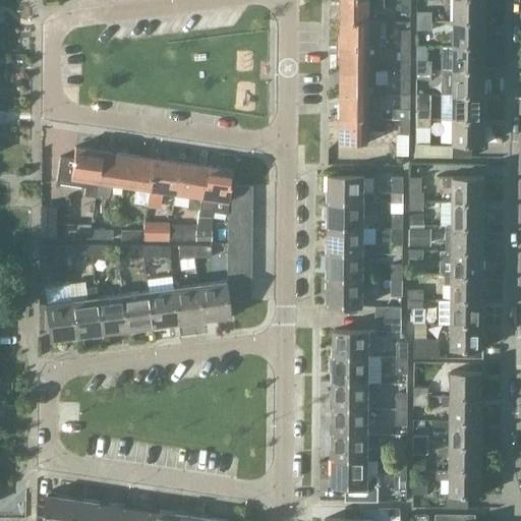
[(341,0),(341,21),(368,21),(368,9),(384,9),(383,0),(341,0)]
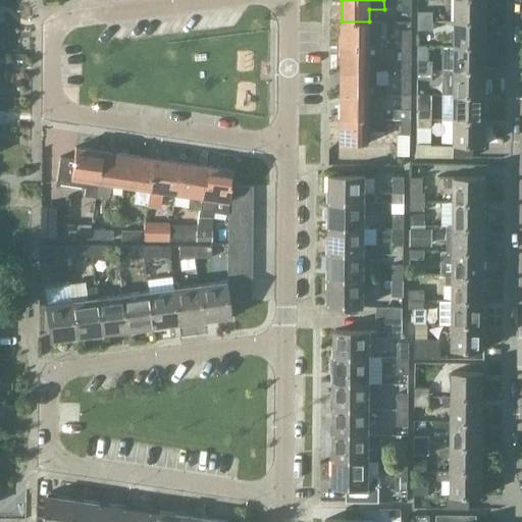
[(411,12),(410,0),(402,0),(402,12),(411,12)]
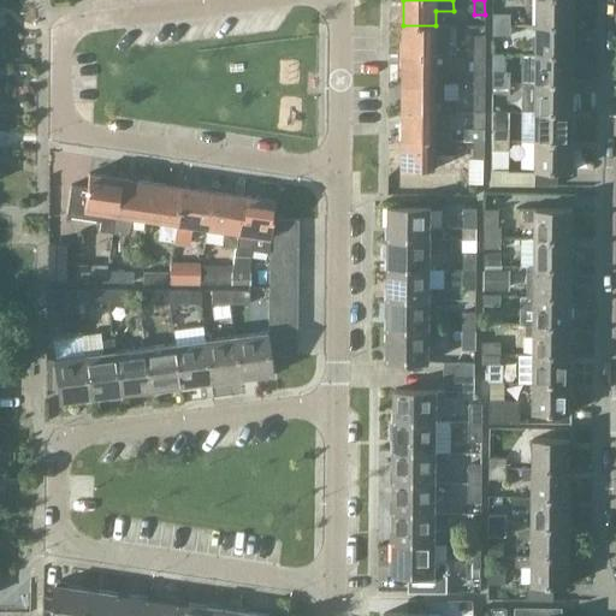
[(574,24),(574,0),(535,0),(535,24),(574,24)]
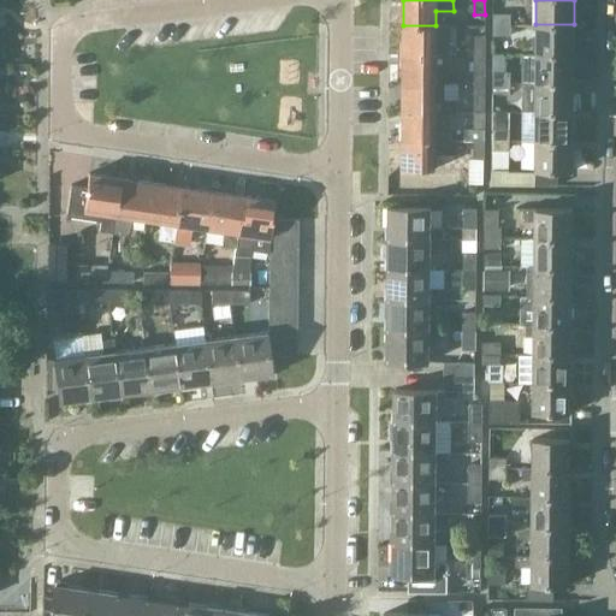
[(493,24),(510,24),(510,13),(493,13),(493,24)]
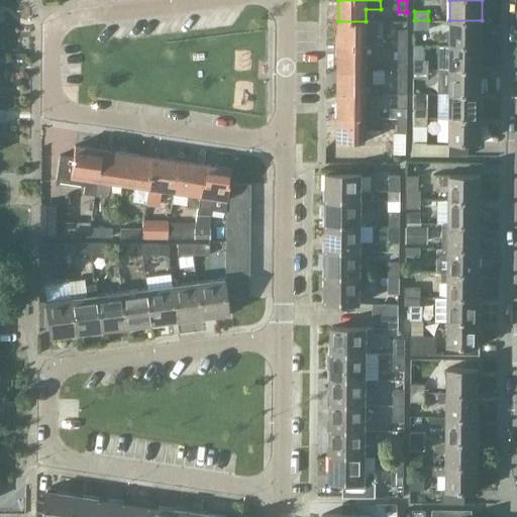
[(414,20),(413,29),(428,29),(428,20),(414,20)]
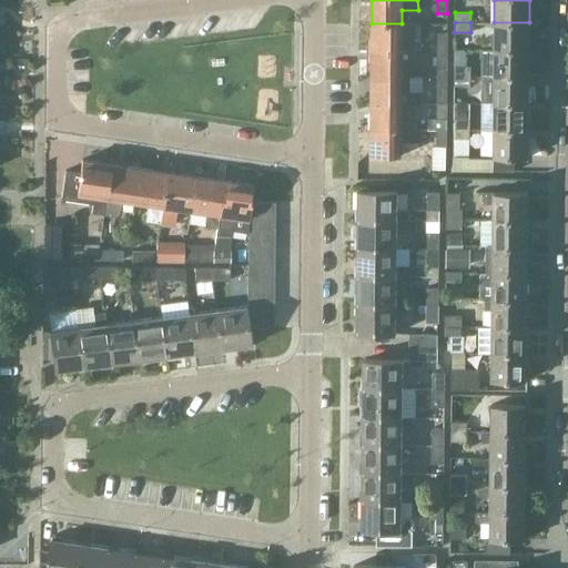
[(529,49),(529,22),(494,22),(494,49),(529,49)]
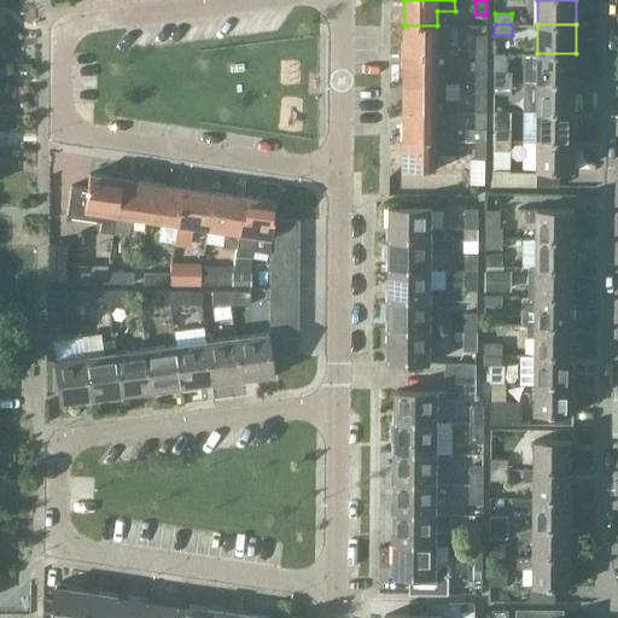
[(404,25),(404,54),(437,54),(450,54),(452,25),(437,25),(404,25)]
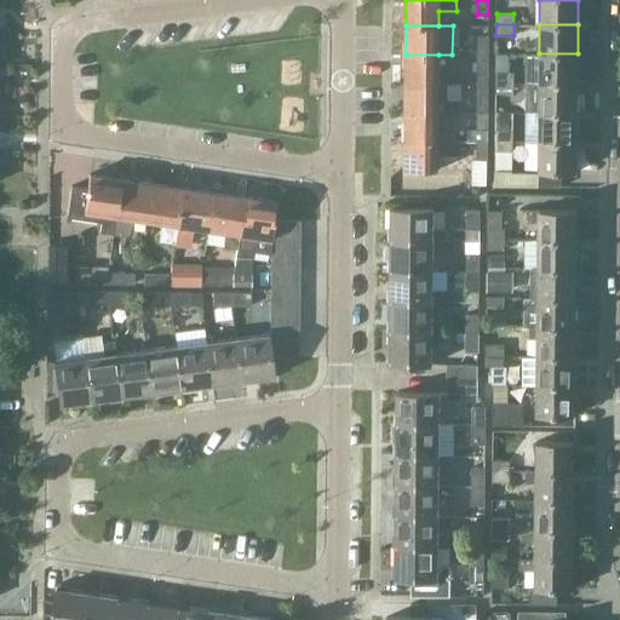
[(487,55),(488,36),(477,36),(477,55),(487,55)]
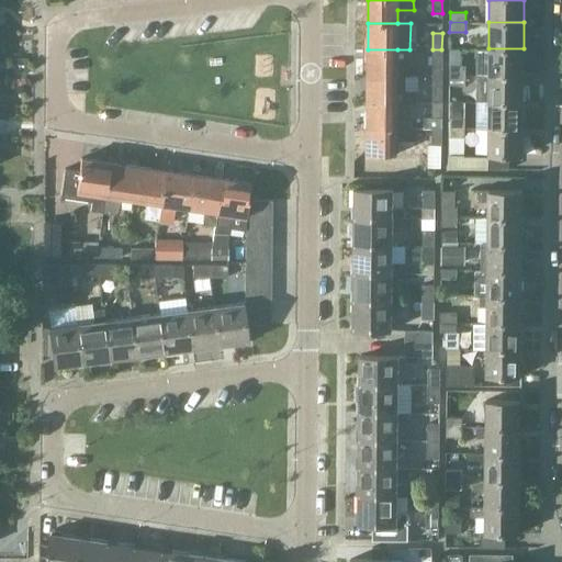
[(523,75),(524,48),(489,48),(489,75),(523,75)]
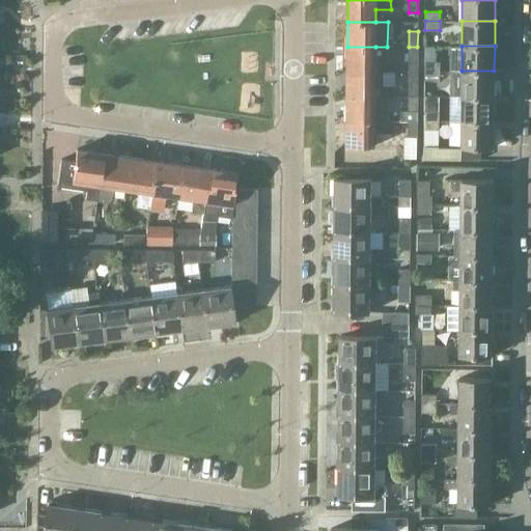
[(387,47),(375,47),(347,47),(347,71),(383,72),(387,72),(388,48),(387,47)]
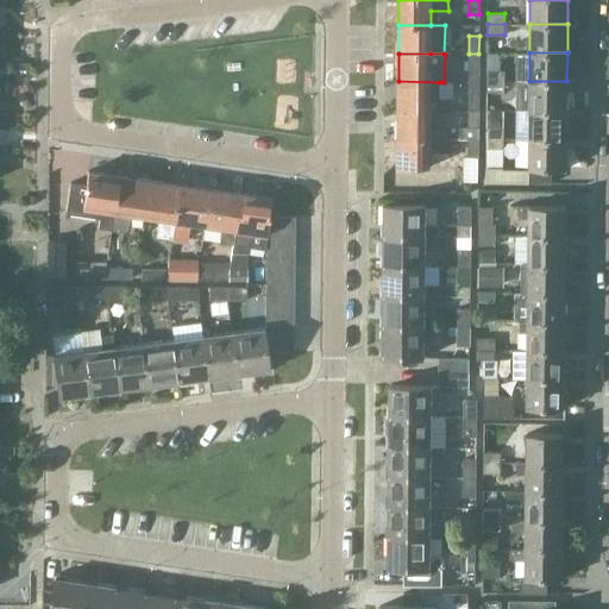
[(478,71),(478,54),(469,54),(469,71),(478,71)]
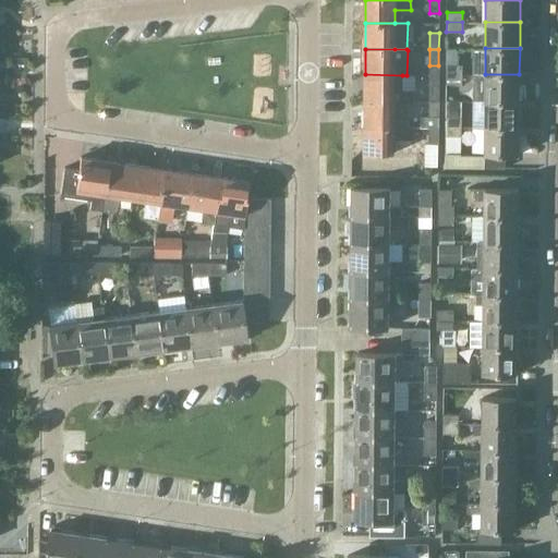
[(446,74),(461,74),(461,65),(446,65),(446,74)]
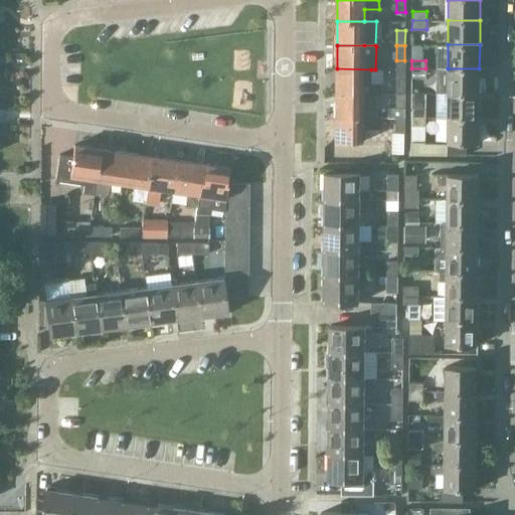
[(370,82),(371,69),(337,68),(336,93),(378,93),(383,93),(383,83),(370,82)]
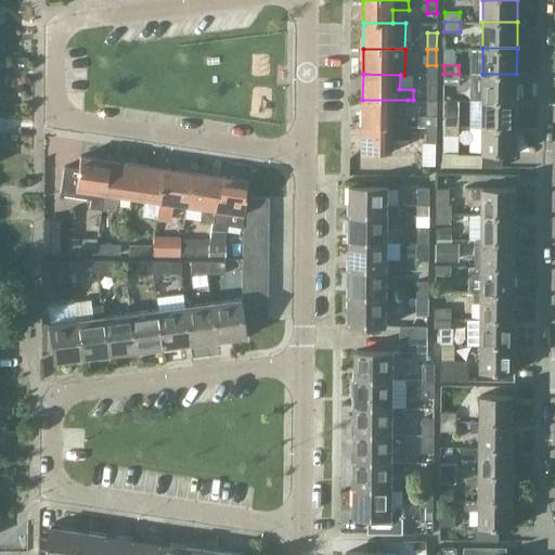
[(459,84),(459,74),(443,74),(443,84),(459,84)]
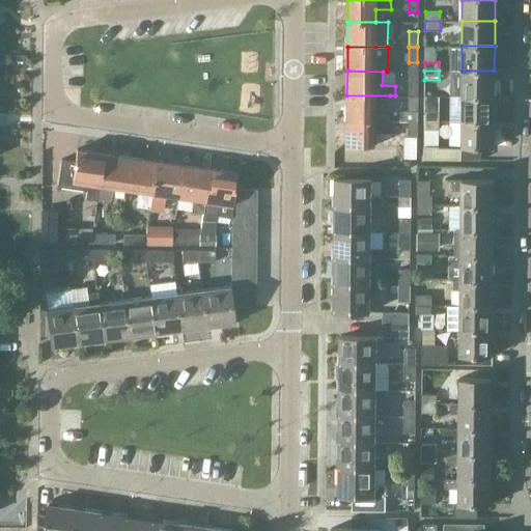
[(494,95),(494,71),(462,71),(460,95),(494,95)]
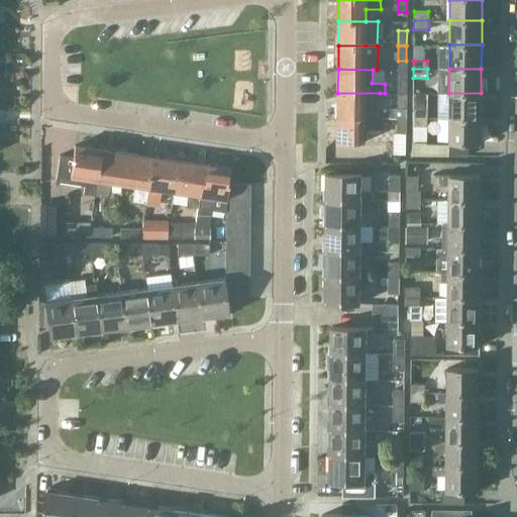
[(406,79),(398,79),(397,93),(406,93),(406,79)]
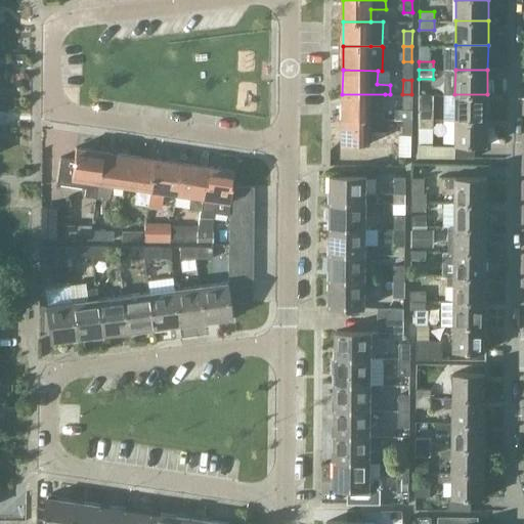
[(342,94),(342,119),(384,119),(385,94),(342,94)]
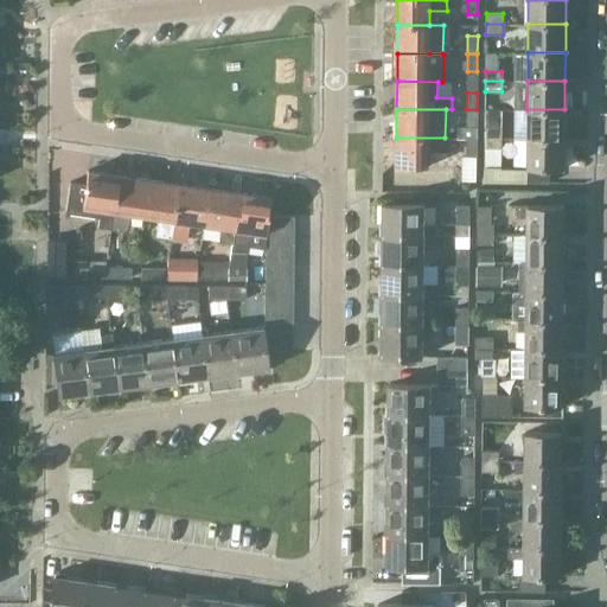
[(458,127),(458,138),(466,138),(477,138),(477,109),(466,109),(466,127),(458,127)]
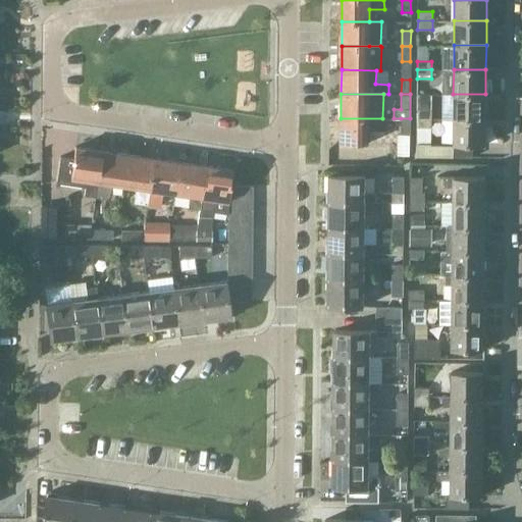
[(453,94),(453,118),(485,119),(485,94),(453,94)]
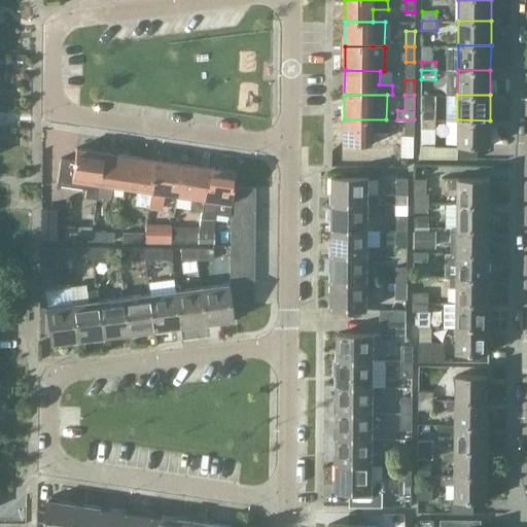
[(435,111),(421,111),(420,111),(420,119),(434,120),(435,111)]
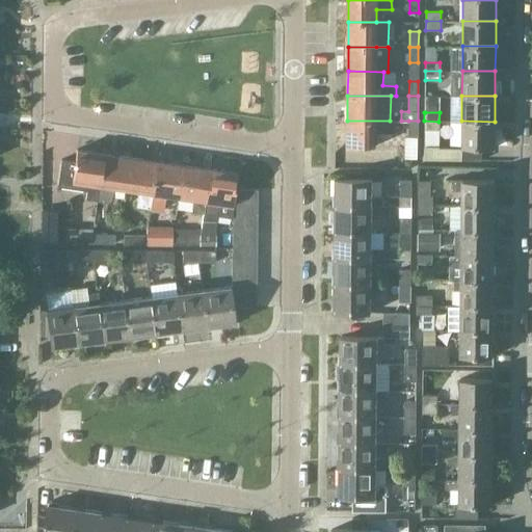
[(394,134),(395,121),(390,121),(347,121),(347,145),(375,145),(375,133),(394,134)]
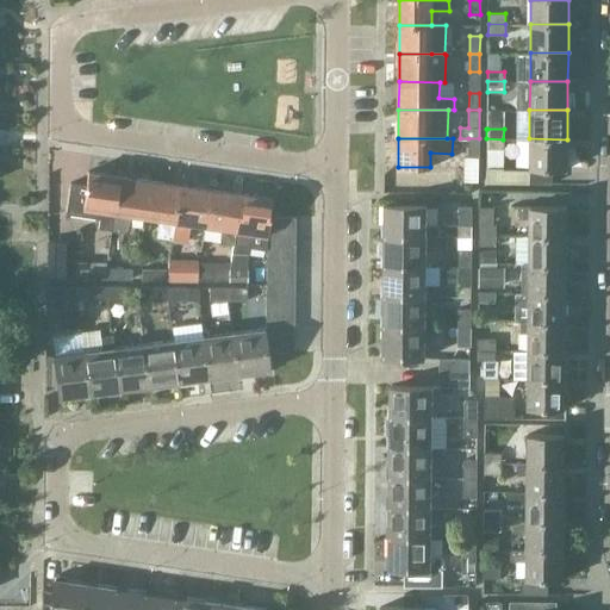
[(479,156),(479,138),(468,138),(468,156),(479,156)]
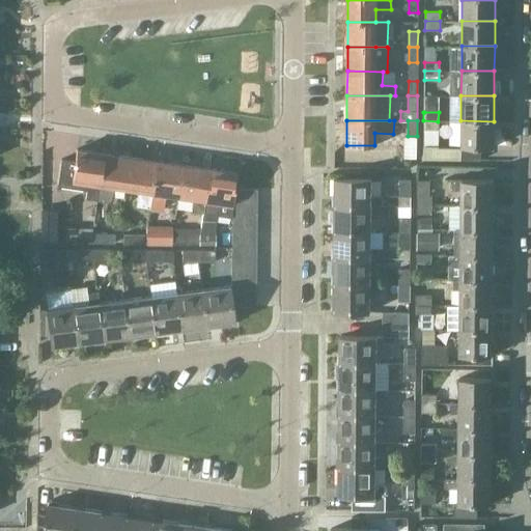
[(438,159),(438,121),(423,120),(423,159),(438,159)]
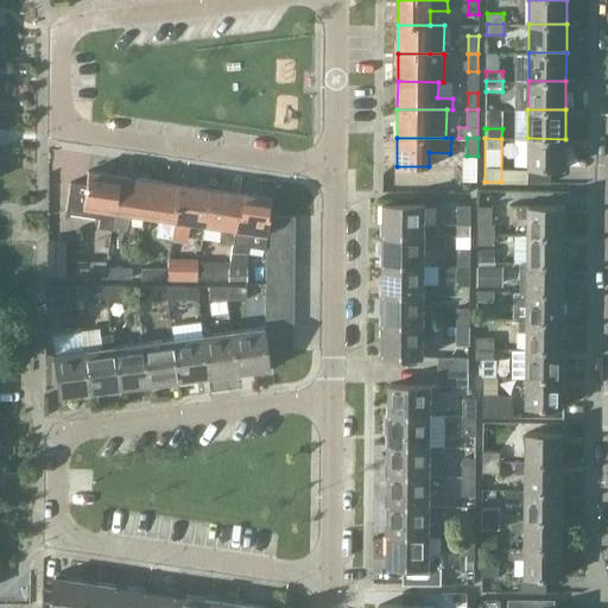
[(564,168),(565,139),(527,138),(527,139),(527,168),(564,168)]
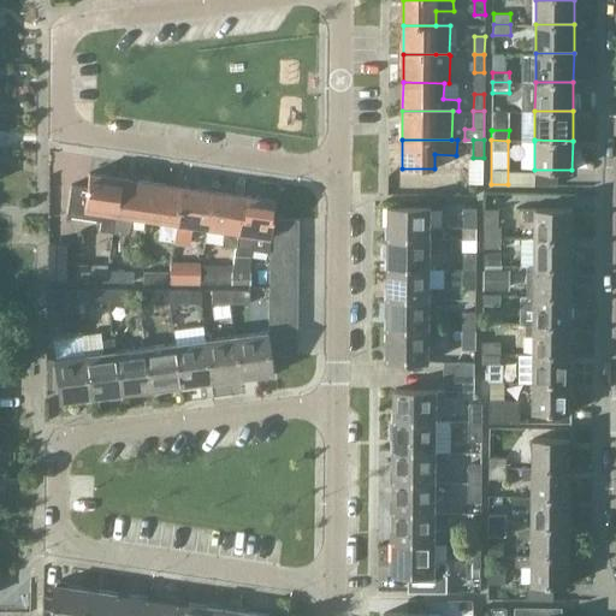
[(113,213),(118,176),(87,172),(84,187),(70,184),(65,215),(100,220),(98,230),(111,232),(113,213)]
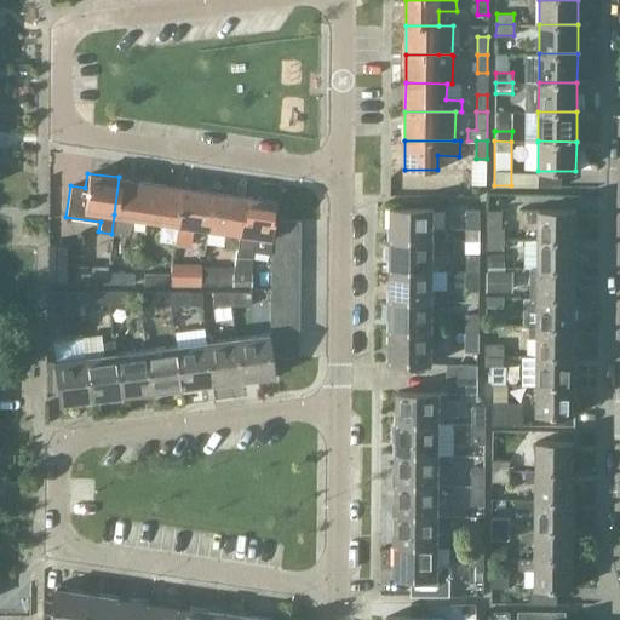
[(144,219),(150,182),(119,177),(114,214),(112,234),(120,235),(122,234),(125,233),(127,229),(128,227),(130,217),(144,219)]
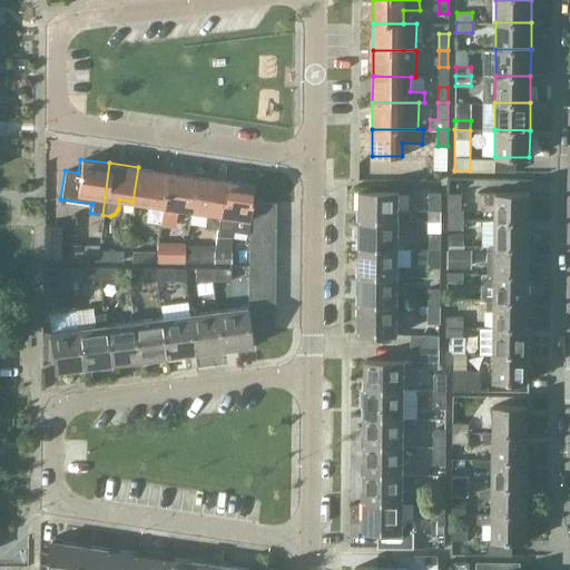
[(159,223),(167,172),(138,167),(133,202),(147,204),(144,220),(159,223)]
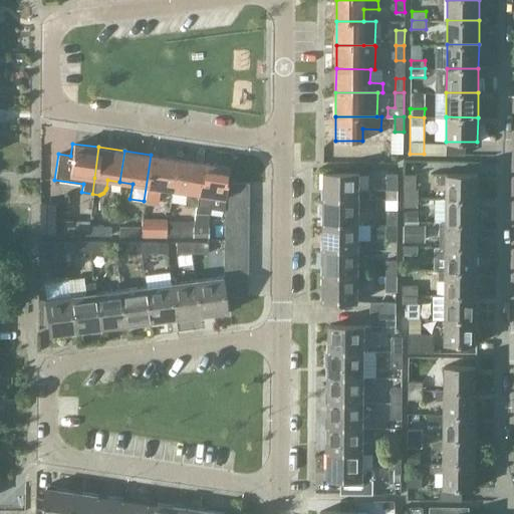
[(151,155),(144,201),(155,203),(157,188),(172,190),(176,159),(151,155)]
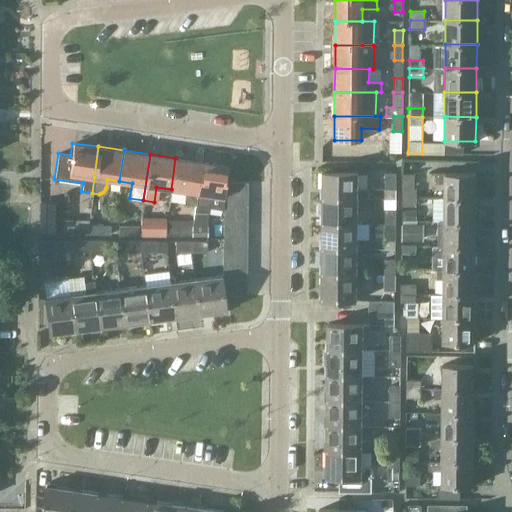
[(194,205),(201,162),(175,158),(171,189),(185,191),(183,204),(194,205)]
